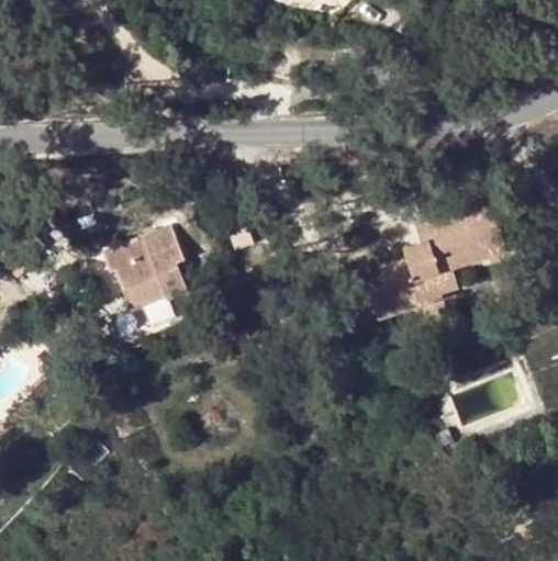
[(455,269),(491,257),(479,225),(489,223),(482,203),(443,217),(410,227),(416,248),(405,251),(409,260),(383,269),(389,288),(372,293),(382,320),(445,298),(444,293),(461,288),(455,269)]
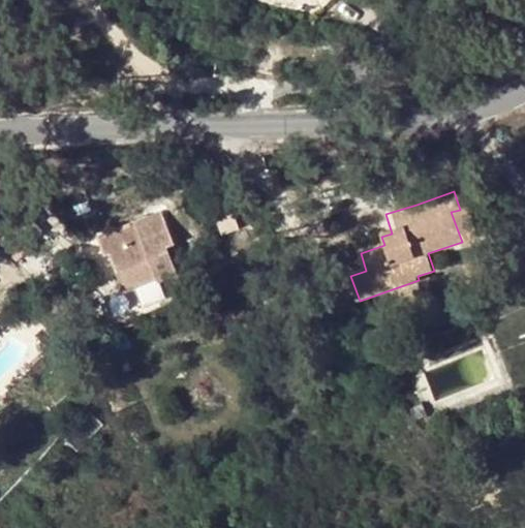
[(470,207),(460,210),(451,212),(462,242),(481,236),(470,207)]
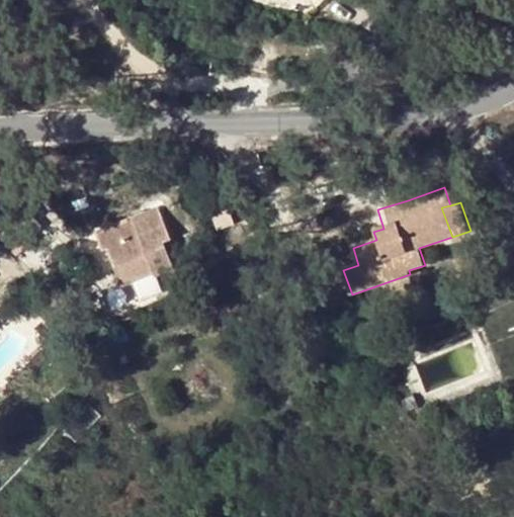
[(137,224),(100,237),(106,253),(111,251),(121,277),(130,273),(134,282),(154,274),(157,277),(173,271),(164,246),(171,243),(161,216),(137,224)]
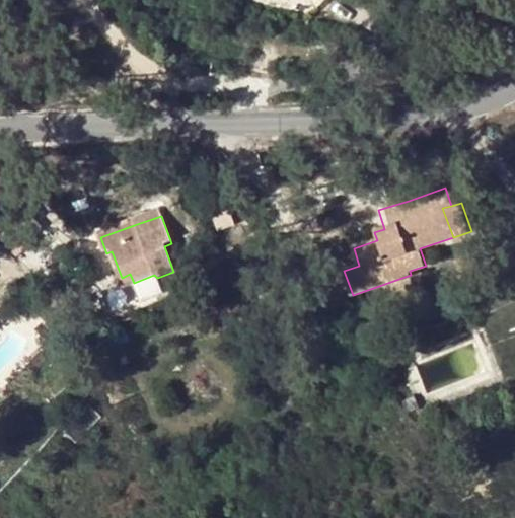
[(125,287),(134,283),(130,274),(122,278),(125,287)]
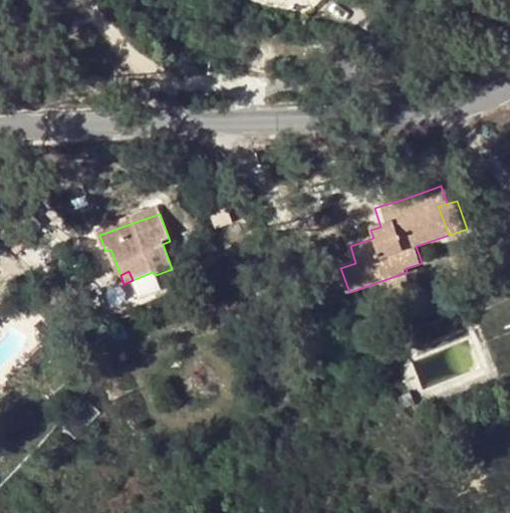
[(4,285),(0,287),(0,303),(11,295),(4,285)]
